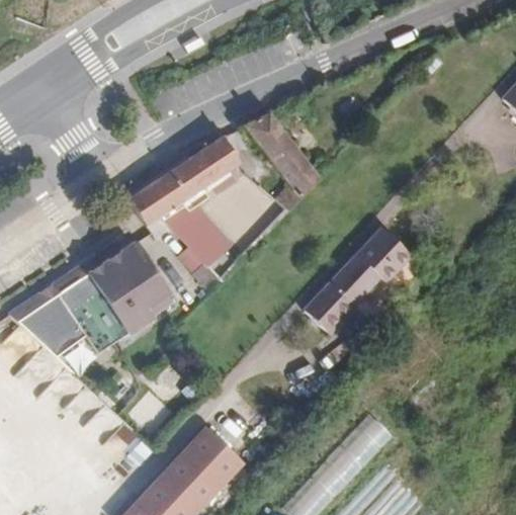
[(432,72),(442,61),(435,53),(424,64),(432,72)]
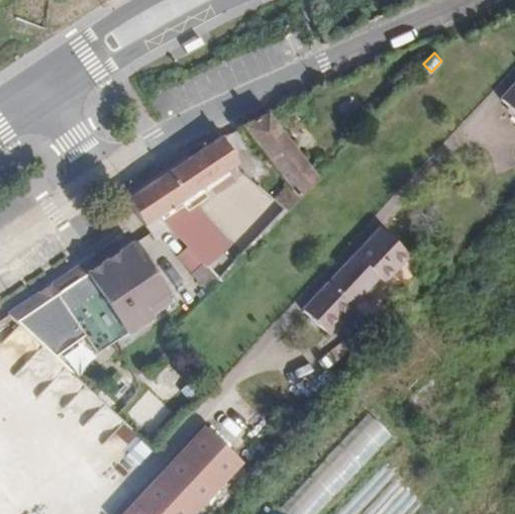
[(514,83),(503,96),(514,107),(514,83)]
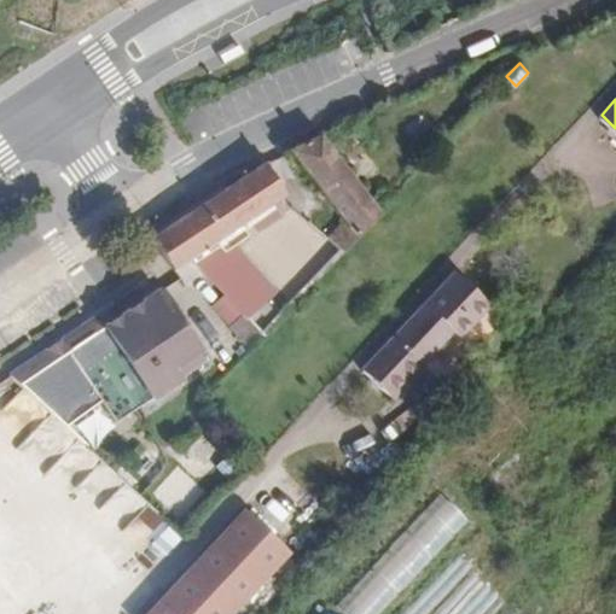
[(373,197),(320,128),(288,145),(289,147),(344,218),(330,233),(344,250),(382,209),(373,197)]
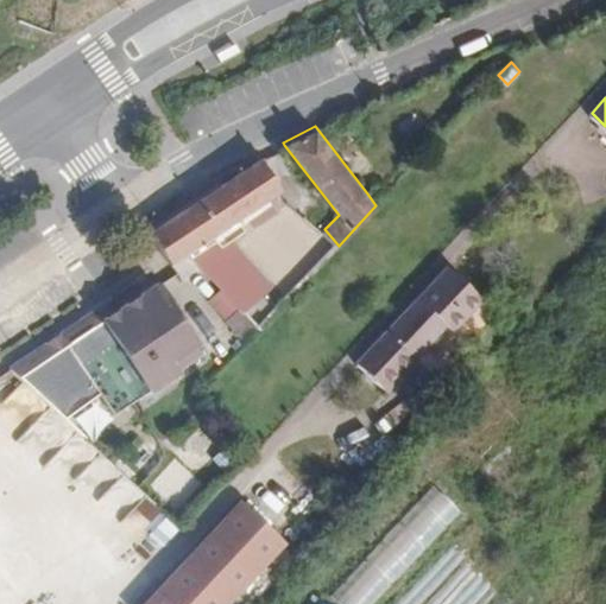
[(189,252),(283,190),(262,159),(151,231),(171,264),(189,252)]
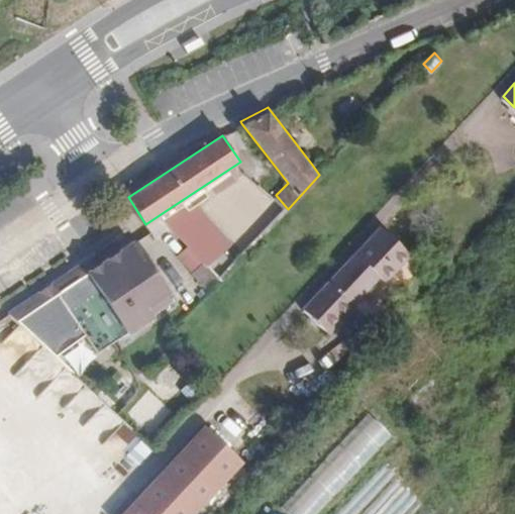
[(319,175),(328,166),(319,158),(312,165),(319,175)]
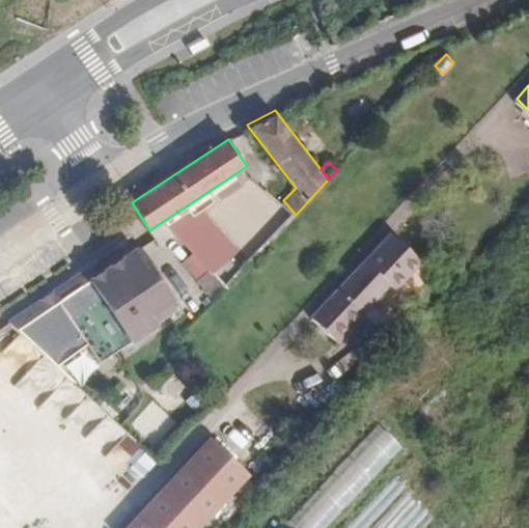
[(234,250),(200,214),(177,234),(209,268),(213,272),(234,250)]
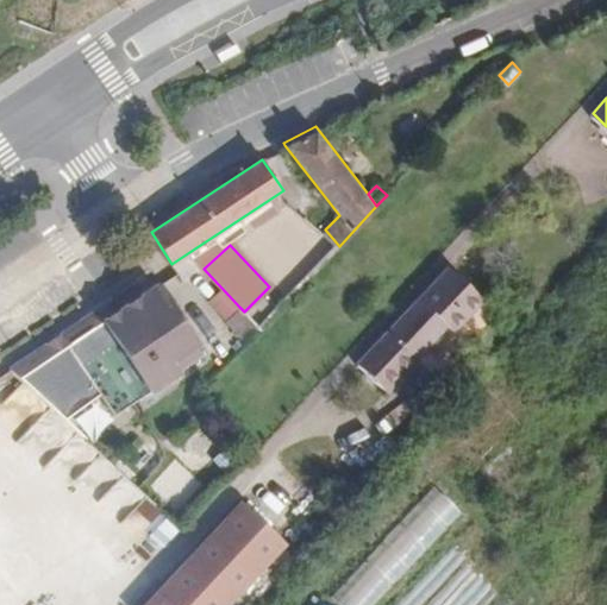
[(454,329),(483,297),(451,266),(360,363),(388,390),(420,357),(418,354),(446,323),(454,329)]
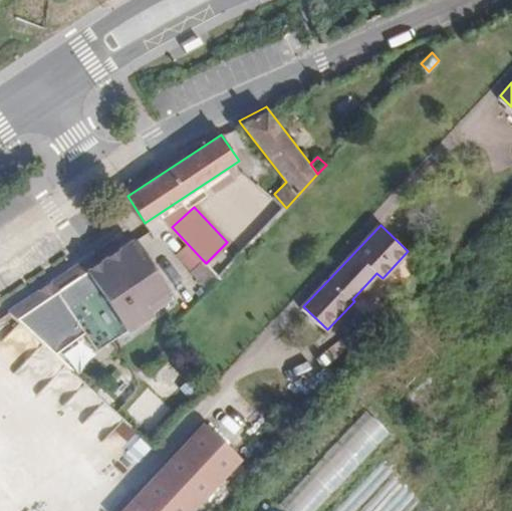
[(175,299),(144,254),(148,252),(146,249),(138,238),(124,246),(118,236),(93,253),(99,262),(58,290),(52,281),(10,309),(56,352),(85,330),(97,348),(175,299)]
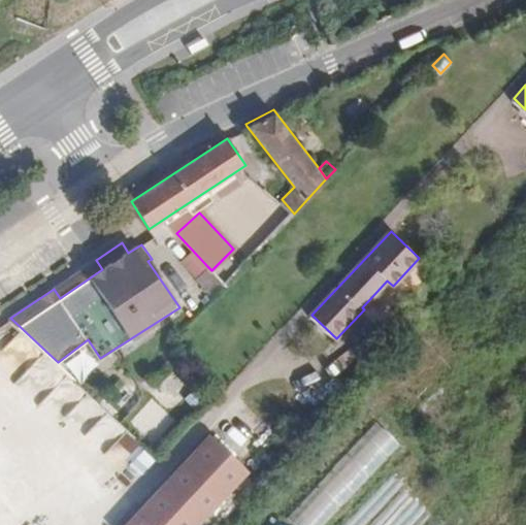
[(60,298),(102,269),(96,260),(54,289),(60,298)]
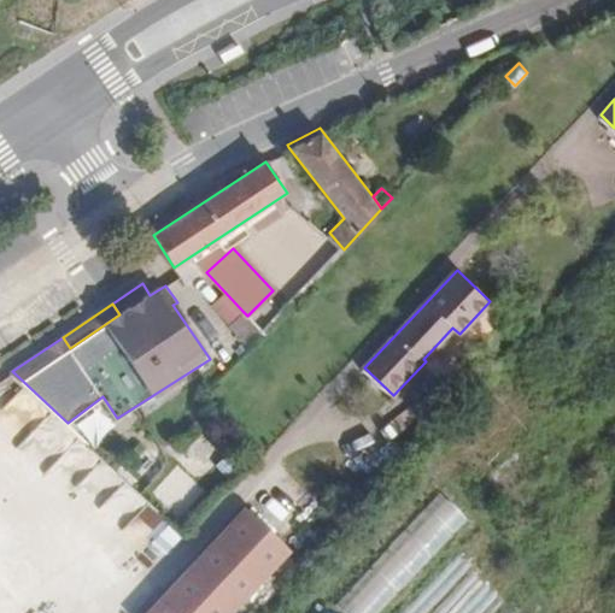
[(247,316),(242,311),(229,323),(252,348),(264,334),(249,317),(247,316)]
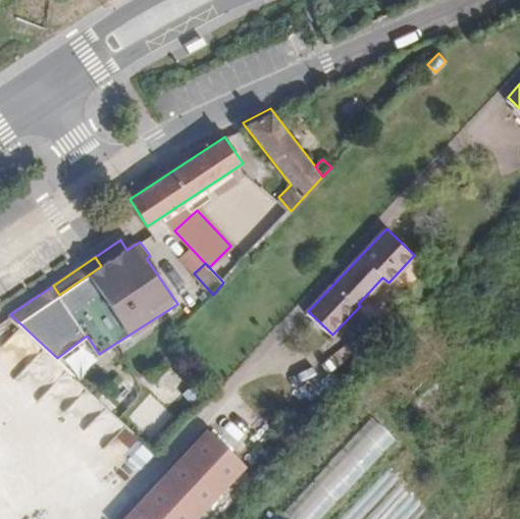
[(372,417),(286,508),(297,518),(321,518),(397,439),(372,417)]
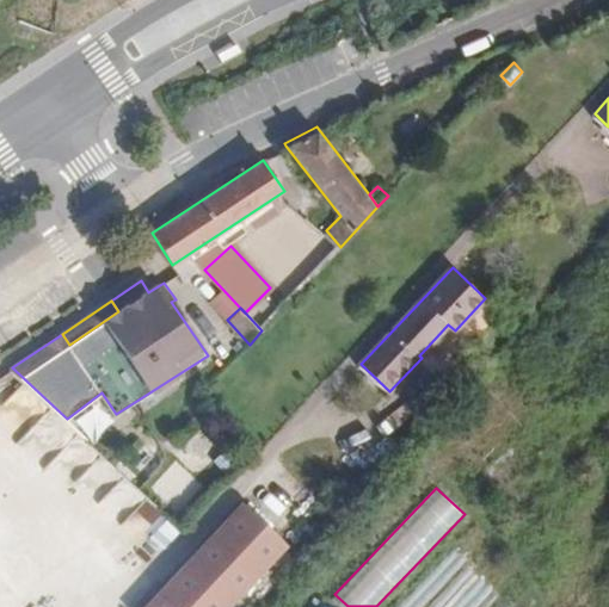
[(244,500),(145,606),(229,606),(289,543),(244,500)]
